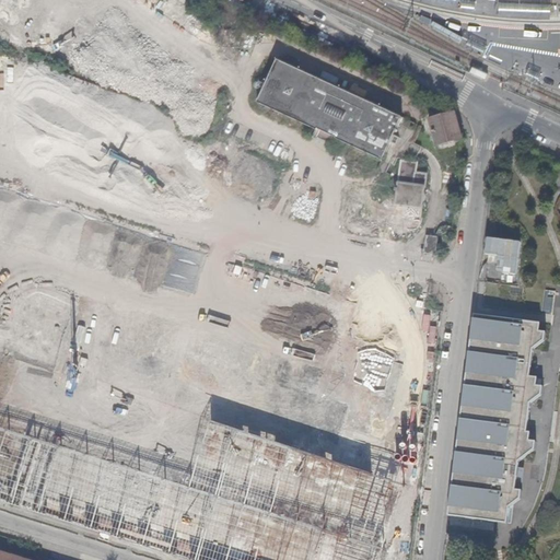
[(127,8),(125,18),(144,22),(147,11),(127,8)]
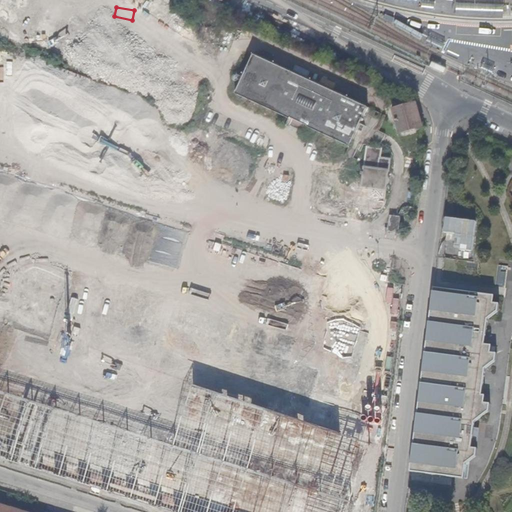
[(352,147),(359,131),(361,125),(363,122),(364,123),(365,120),(364,120),(369,108),(254,56),(236,95),(289,119),(290,119),(291,119),(293,120),(292,122),(305,128),(306,126),(308,126),(308,128),(310,128),(346,145),(352,147)]
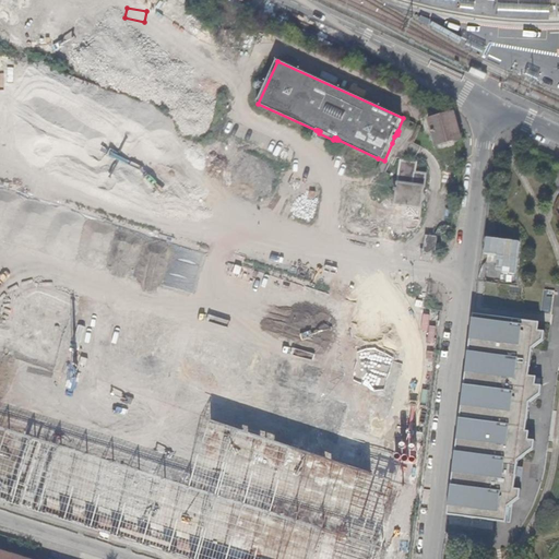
[(462,137),(454,111),(428,119),(436,145),(462,137)]
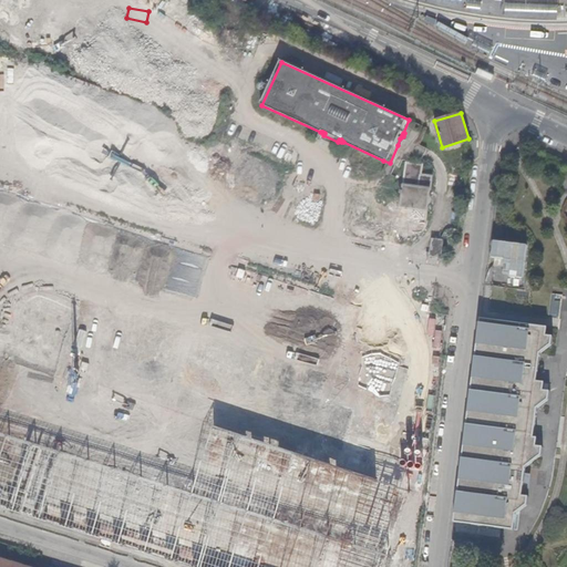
[(340,150),(343,142),(341,142),(341,140),(339,140),(338,142),(323,135),(325,133),(322,132),(321,132),(320,132),(317,138),(340,150)]
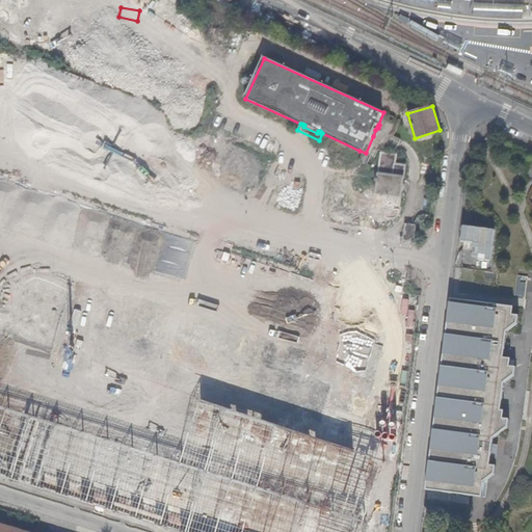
[(394,164),(395,154),(380,153),(376,194),(400,197),(403,165),(394,164)]
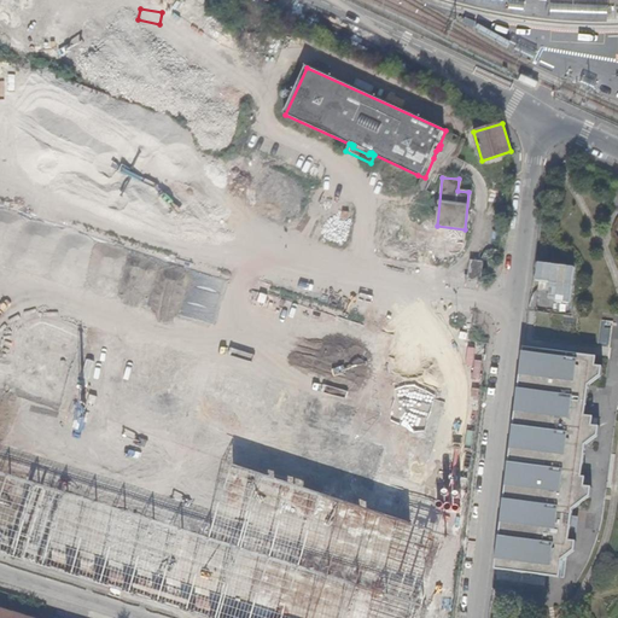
[(481,278),(483,262),(472,262),(471,278),(481,278)]
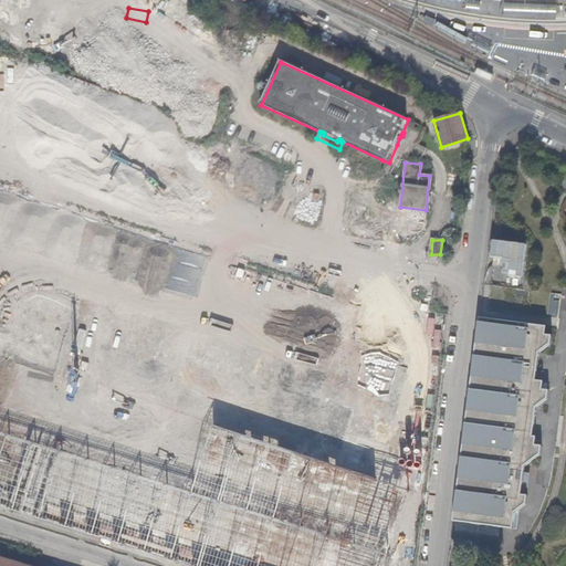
[(186,348),(0,290),(0,392),(156,442),(186,348)]
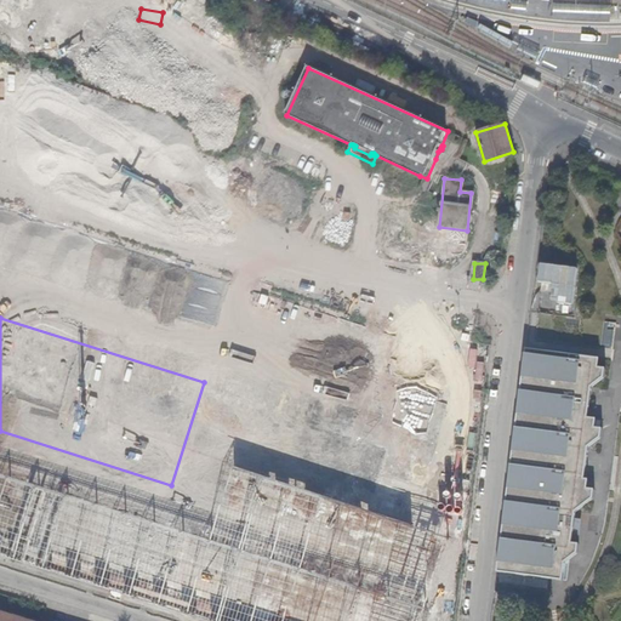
[(600,359),(527,349),(523,376),(519,414),(514,450),(510,489),(505,525),(500,562),(499,573),(563,581),(565,563),(577,552),(579,542),(571,542),(575,511),(593,499),(594,489),(587,489),(588,479),(585,479),(588,448),(602,438),(603,428),(596,428),(597,420),(588,419),(592,388),(602,377),(603,368),(599,368),(600,359)]
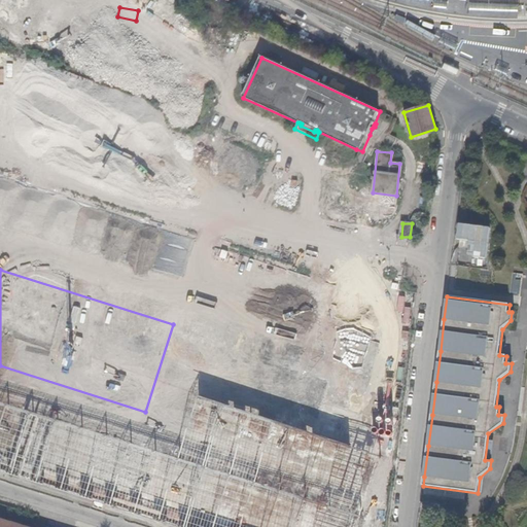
[(356,526),(380,454),(197,396),(177,457),(0,400),(0,470),(144,517),(176,526),(356,526)]
